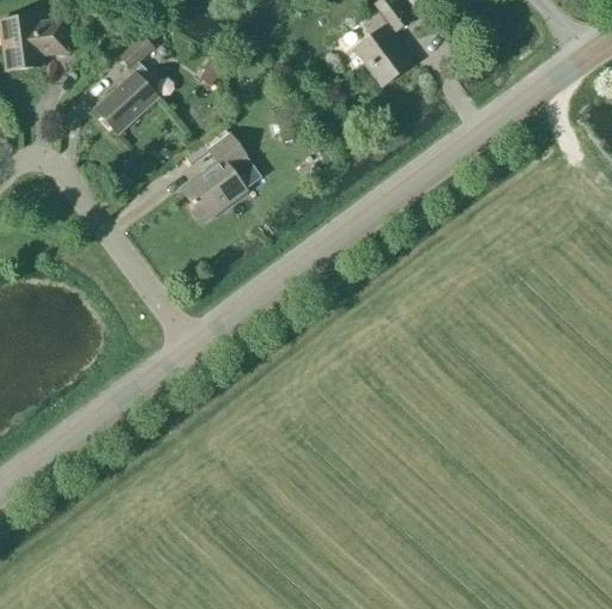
[(397,31),(410,20),(394,0),(380,0),(375,4),(381,11),(363,25),(371,36),(356,49),(383,85),(410,65),(387,34),(394,29),(397,31)]
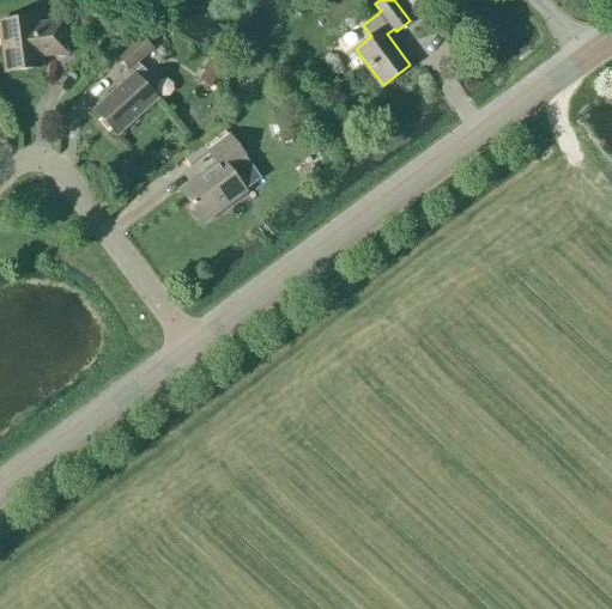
[(408,0),(419,14),(437,1),(436,0),(408,0)]
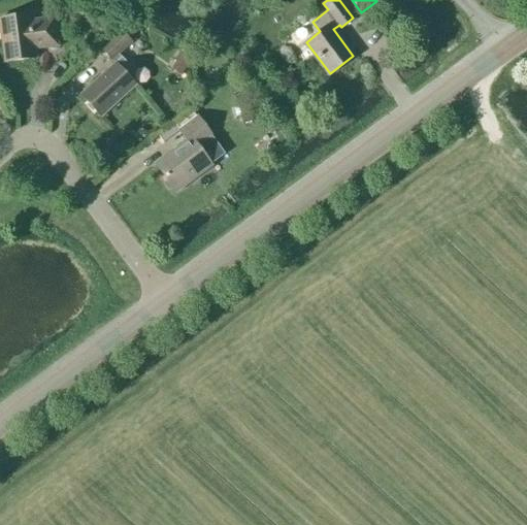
[(32,19),(31,13),(0,17),(0,27),(4,61),(37,57),(35,44),(41,43),(42,46),(58,44),(55,17),(32,19)]
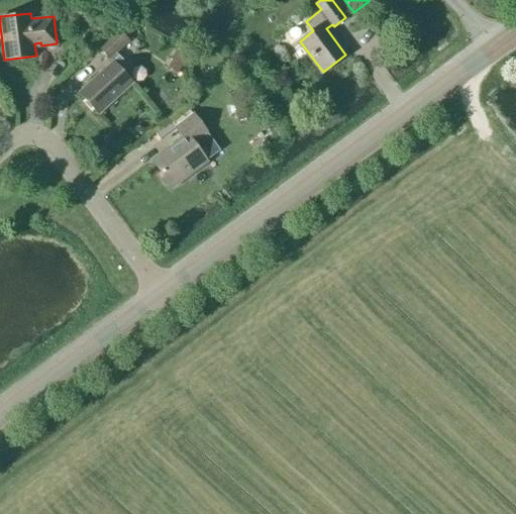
[(99,112),(132,82),(123,71),(129,65),(117,52),(128,40),(118,29),(100,47),(113,61),(80,91),(99,112)]
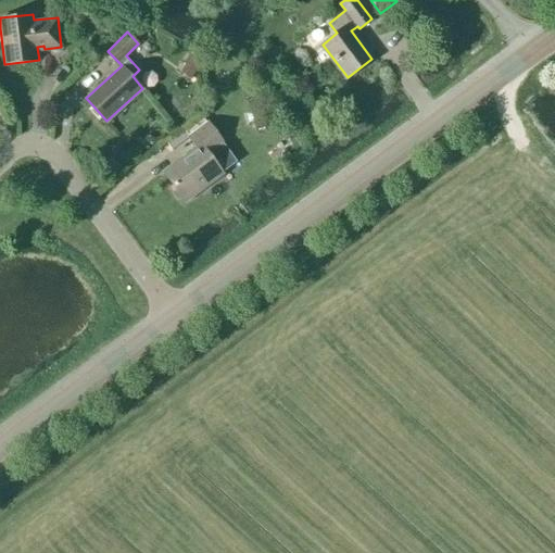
[(189,52),(184,60),(186,62),(197,68),(198,70),(203,62),(189,52)]
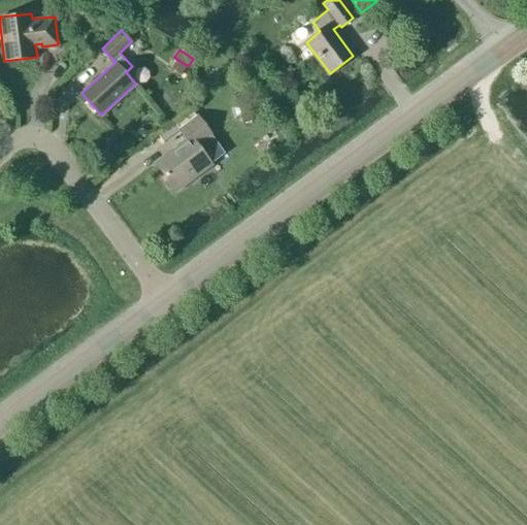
[(246,91),(235,95),(244,122),(256,119),(246,91)]
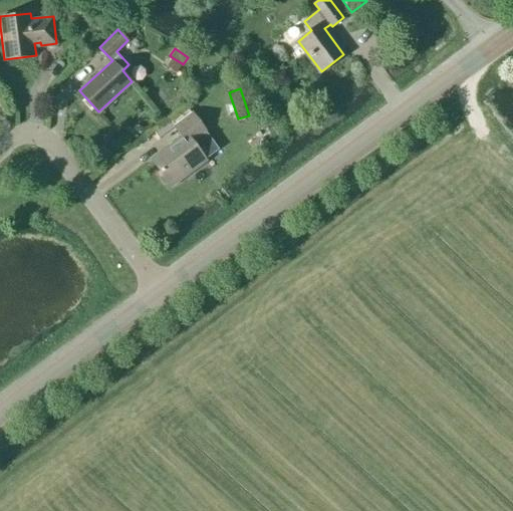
[(171,184),(206,159),(195,144),(209,134),(193,112),(175,125),(183,137),(153,159),(171,184)]
